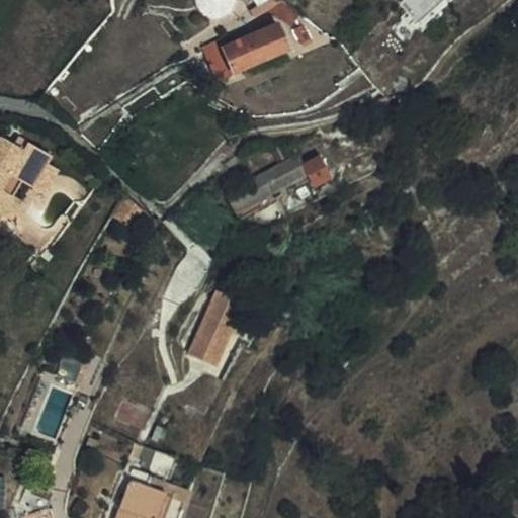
[(406,0),(403,3),(421,22),(444,0),(406,0)]
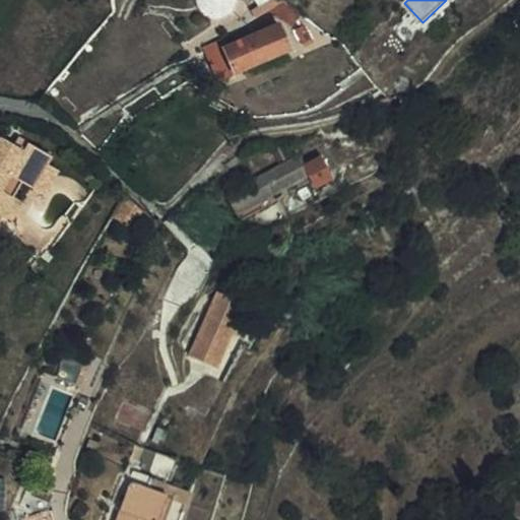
[(451,0),(446,0),(423,22),(427,25),(453,1),(451,0)]
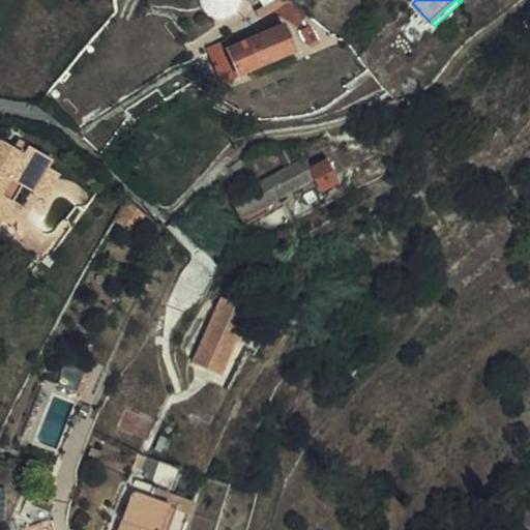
[(425,28),(431,23),(419,10),(414,16),(425,28)]
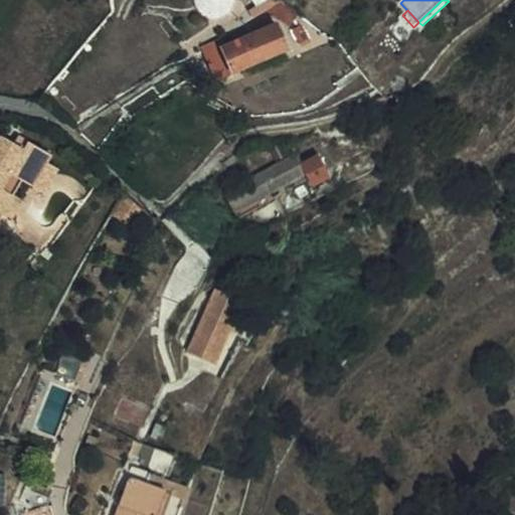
[(235,66),(290,43),(279,21),(226,45),(235,66)]
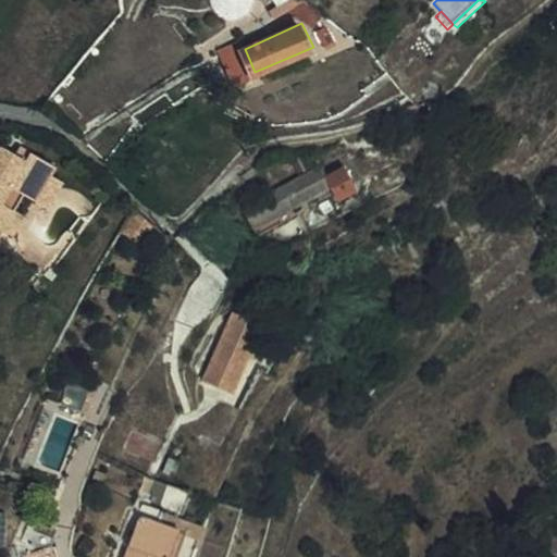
[(327,42),(334,40),(330,28),(322,31),(327,42)]
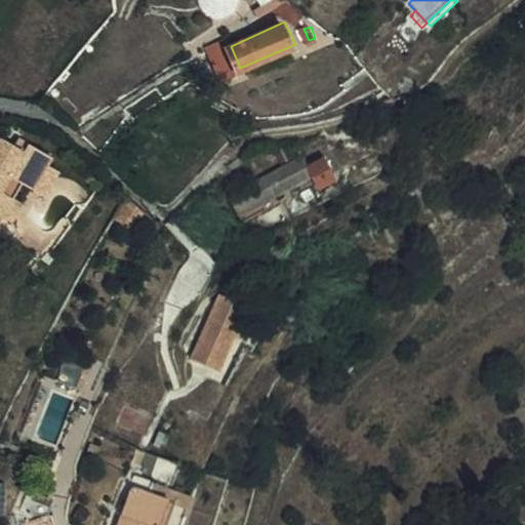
[(15,147),(0,137),(0,221),(3,217),(13,199),(22,184),(34,191),(48,166),(53,158),(29,144),(25,152),(15,147)]
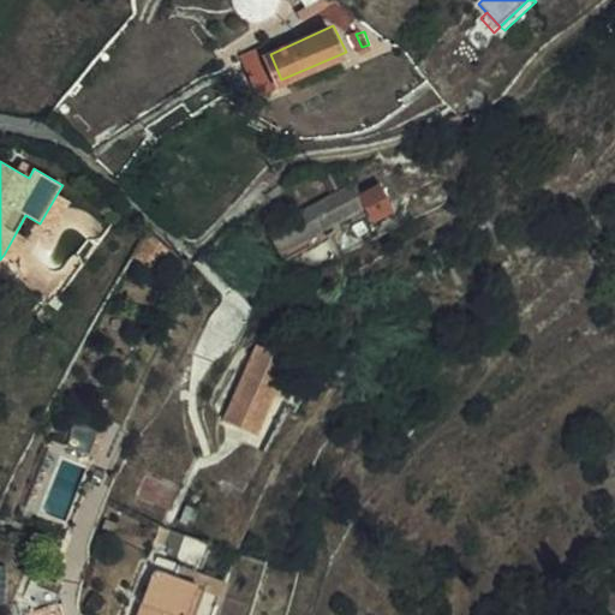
[(34,168),(23,162),(18,172),(29,178),(34,168)]
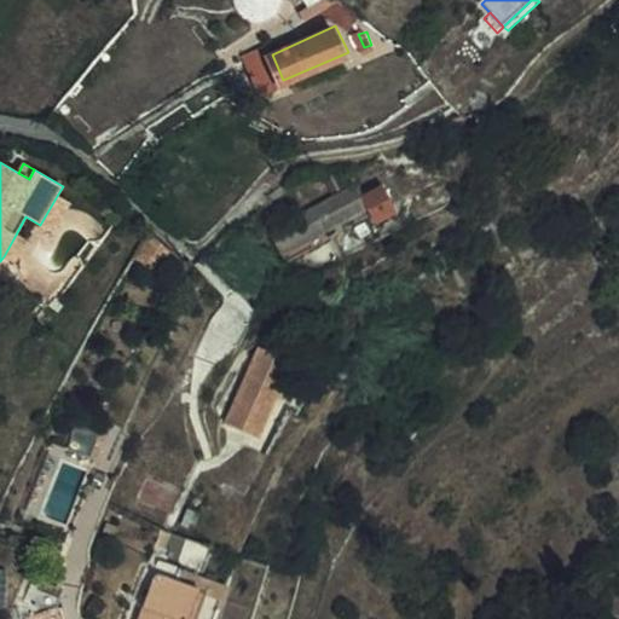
[(346,187),(337,174),(324,183),(331,195),(346,187)]
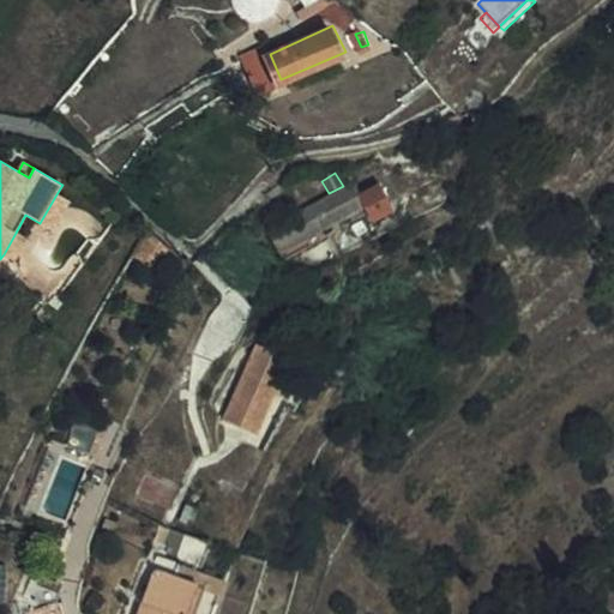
[(357,199),(351,190),(272,234),(282,250),(362,205),(373,226),(393,214),(379,186),(357,199)]
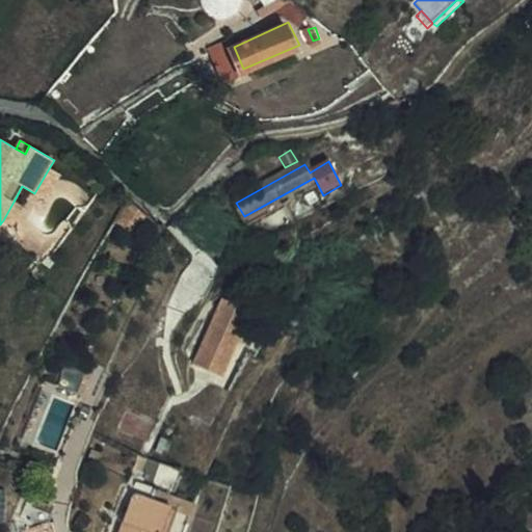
[(61,175),(49,168),(34,193),(47,201),(61,175)]
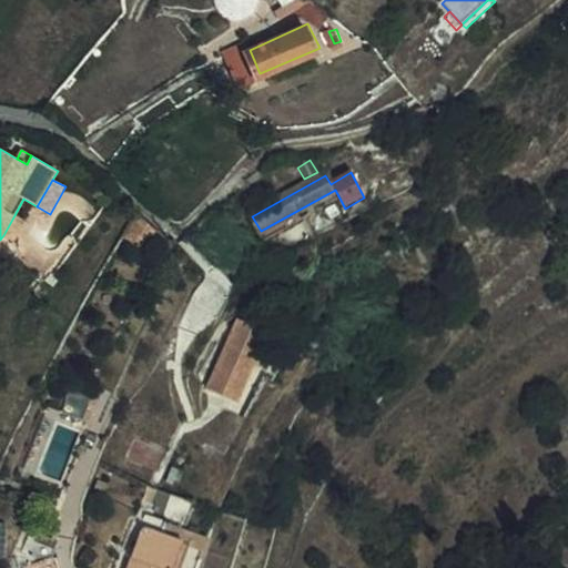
[(26,221),(14,215),(3,235),(13,242),(26,221)]
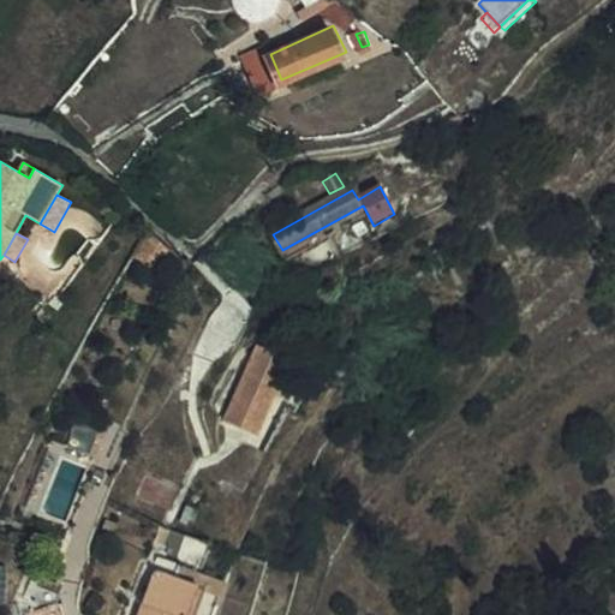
[(228,417),(262,431),(293,358),(261,344),(228,417)]
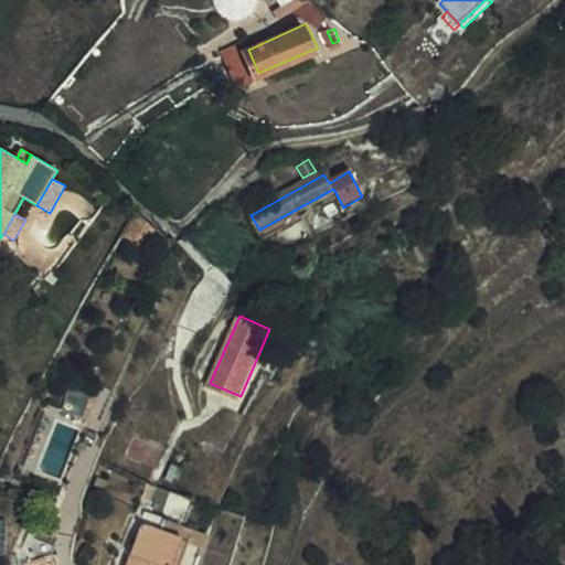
[(71,384),(65,400),(86,407),(92,390),(71,384)]
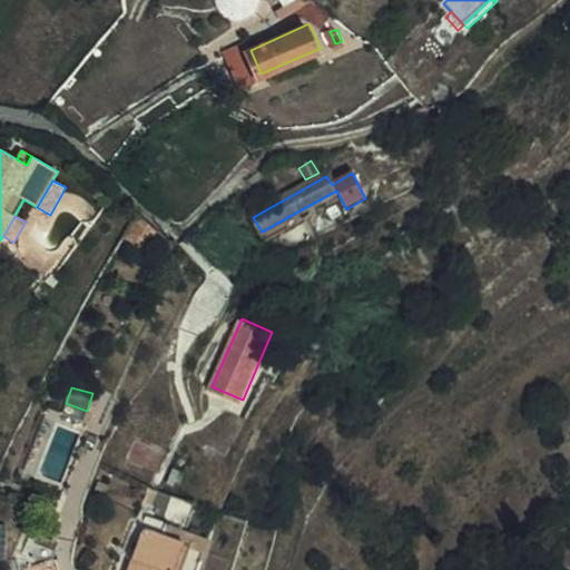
[(66,403),(61,419),(81,426),(87,411),(66,403)]
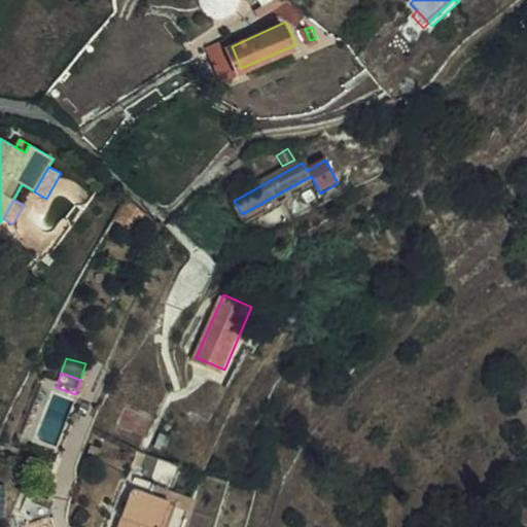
[(157,416),(125,403),(115,428),(146,440),(157,416)]
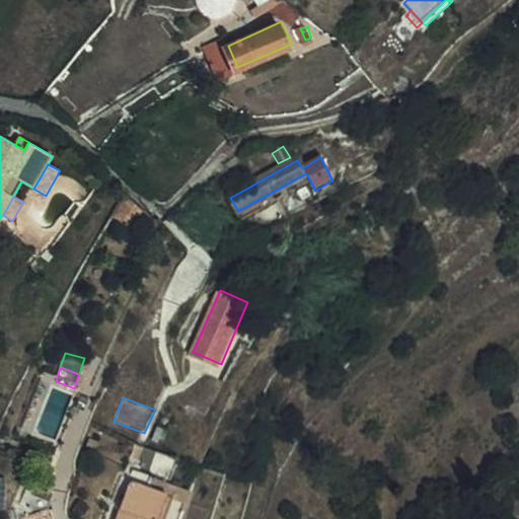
[(165,445),(169,430),(158,426),(153,441),(165,445)]
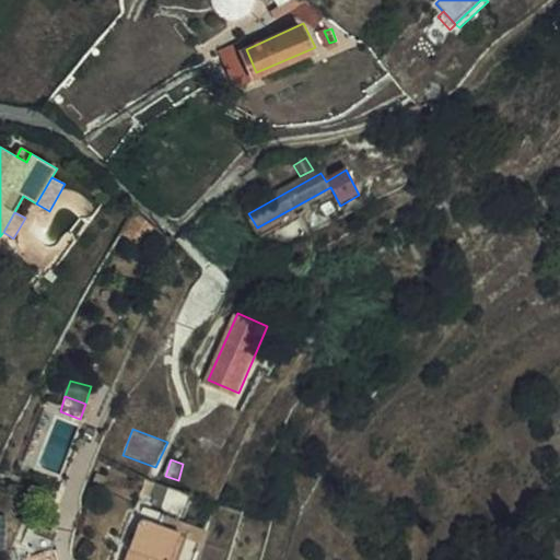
[(158,526),(141,521),(127,559),(195,559),(206,529),(161,514),(158,526)]
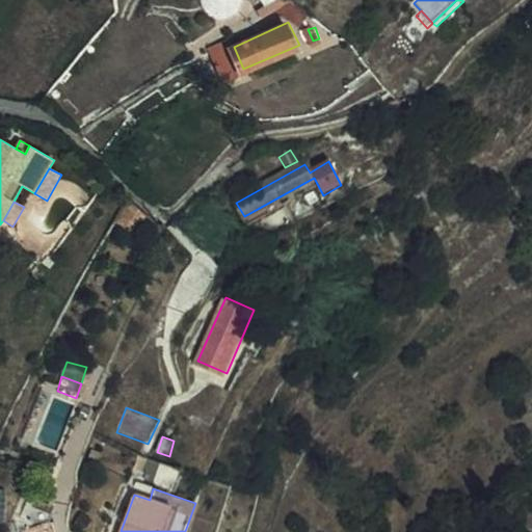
[(42,508),(40,512),(56,521),(58,516),(42,508)]
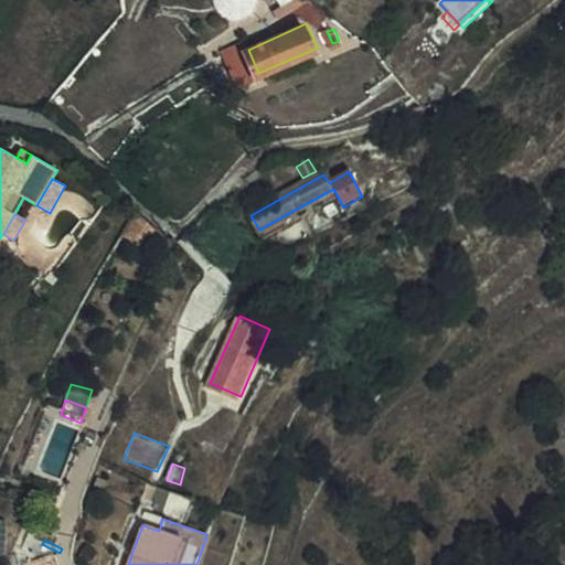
[(42,544),(30,564),(57,564),(56,560),(60,553),(42,544)]
